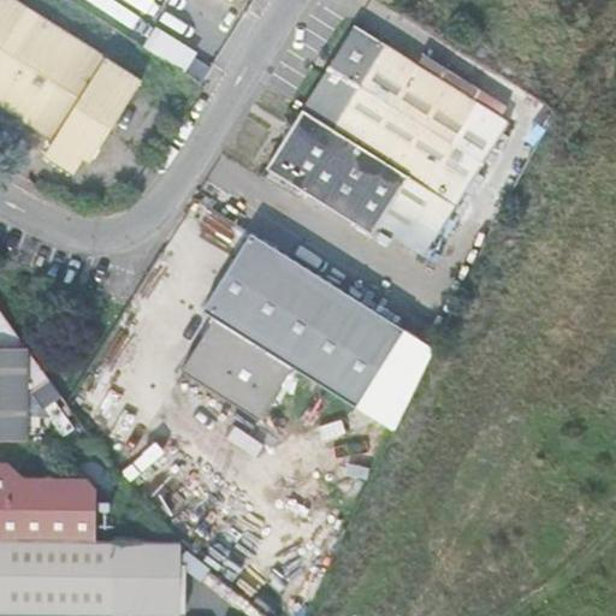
[(142,80),(15,0),(0,0),(0,105),(54,138),(45,154),(73,172),(84,157),(90,161),(142,80)]
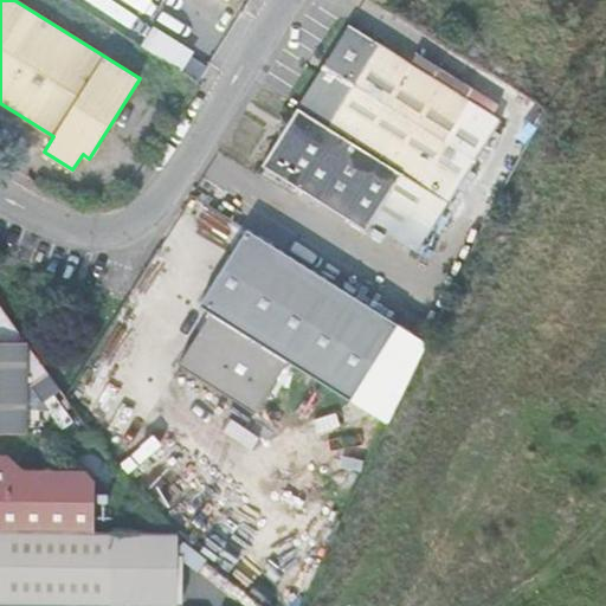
[(433,78),(349,25),(298,105),(403,172),(450,202),(501,120),(478,105),(485,94),(440,66),(433,78)]
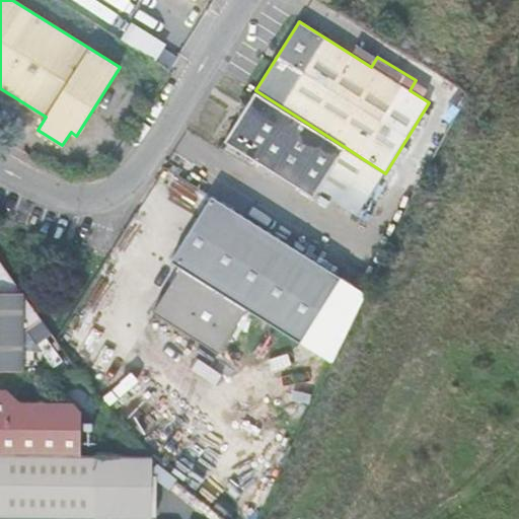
[(345,147),(255,90),(225,141),(313,197),(345,147)]
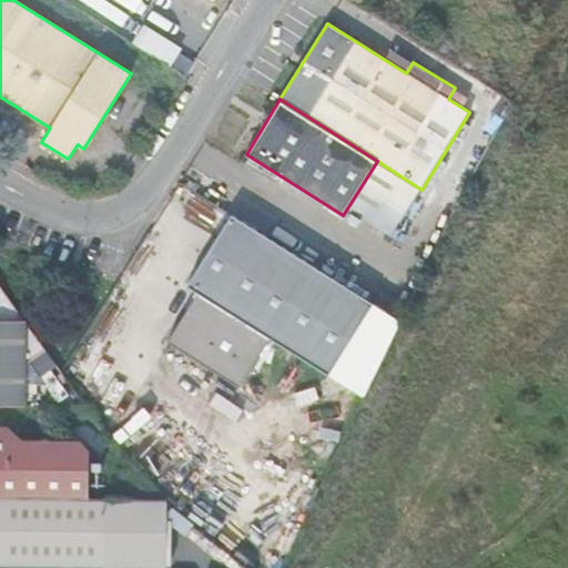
[(374,303),(232,214),(186,285),(199,293),(168,342),(240,386),(271,338),(328,375),(374,303)]
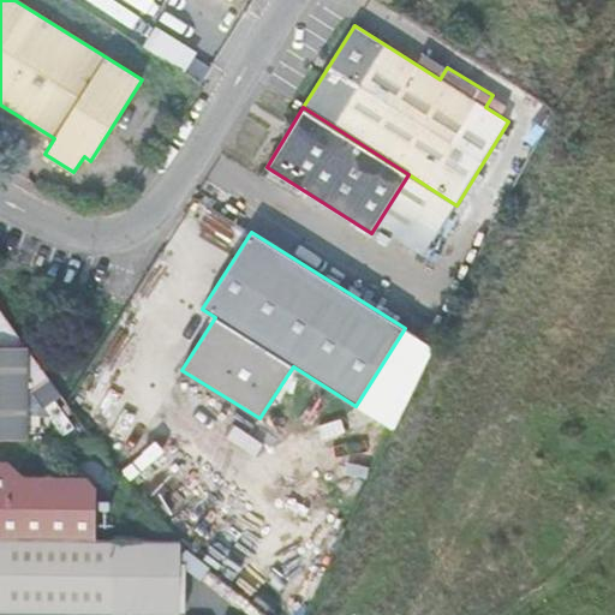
[(0,439),(27,440),(27,394),(49,378),(0,310),(0,439)]
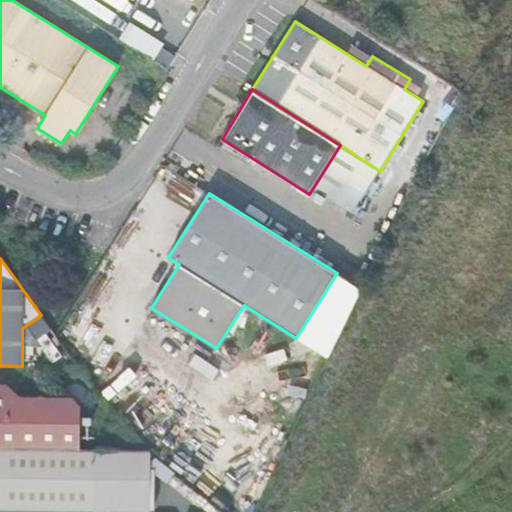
[(0,385),(0,447),(79,448),(80,407),(71,398),(21,398),(6,385),(0,385)]
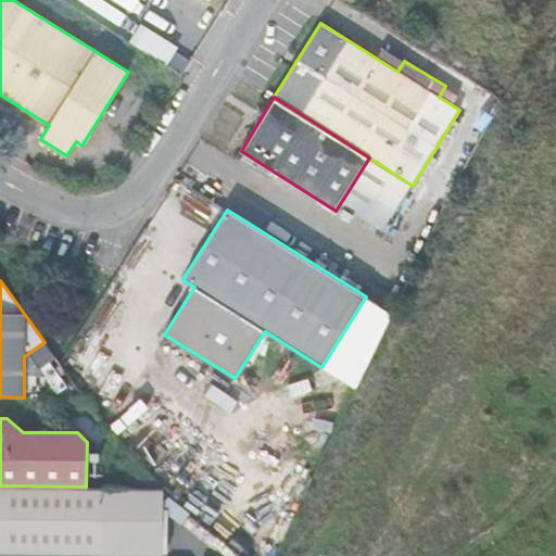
[(86,487),(0,485),(0,552),(163,554),(163,488),(86,487)]
